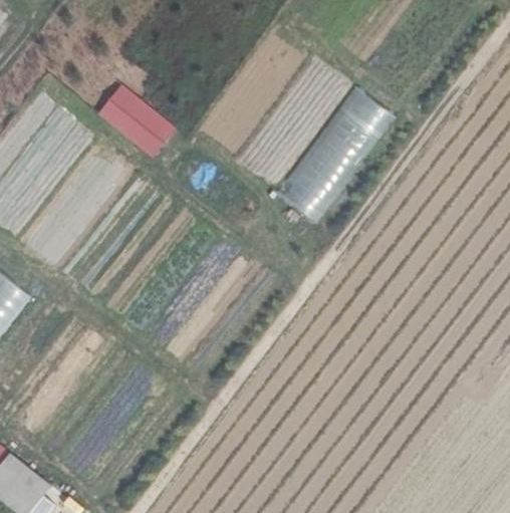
[(278,198),(322,224),(392,109),(347,83),(278,198)]
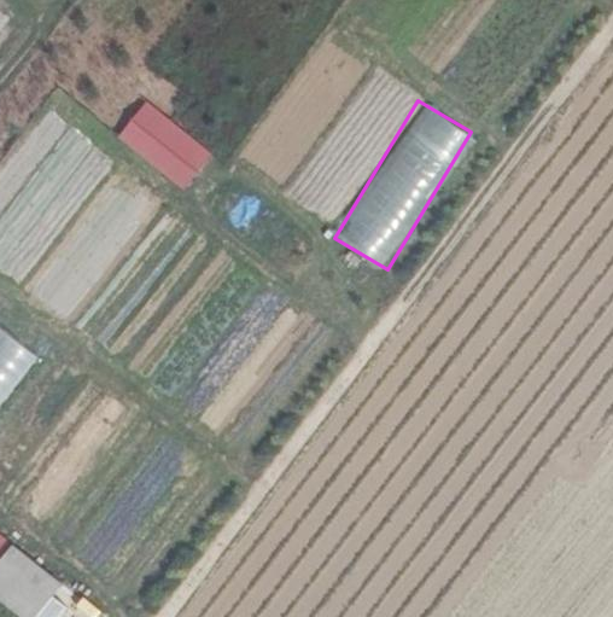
[(182,192),(212,156),(146,102),(116,137),(182,192)]
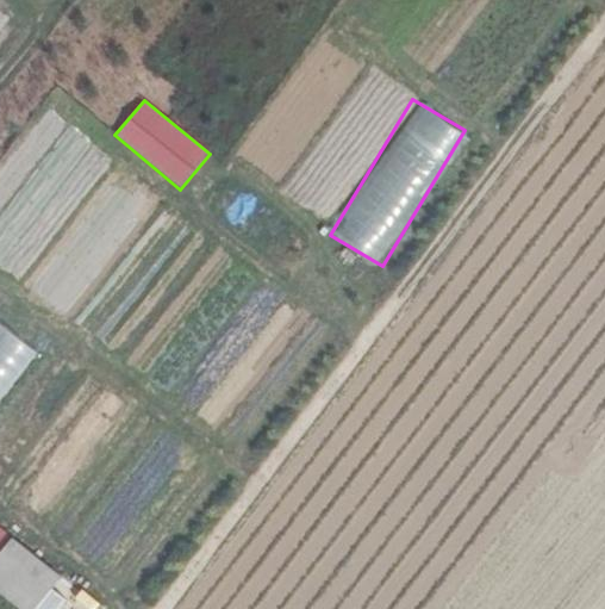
[(0,391),(35,345),(0,319),(0,391)]
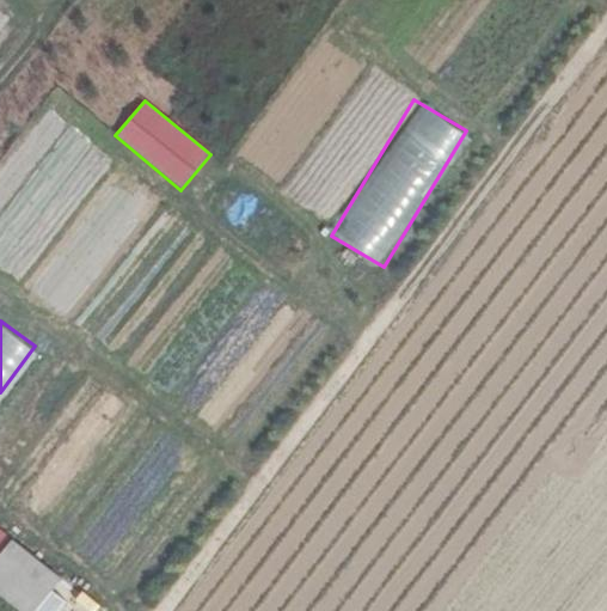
[(55,541),(84,509),(65,492),(36,523),(55,541)]
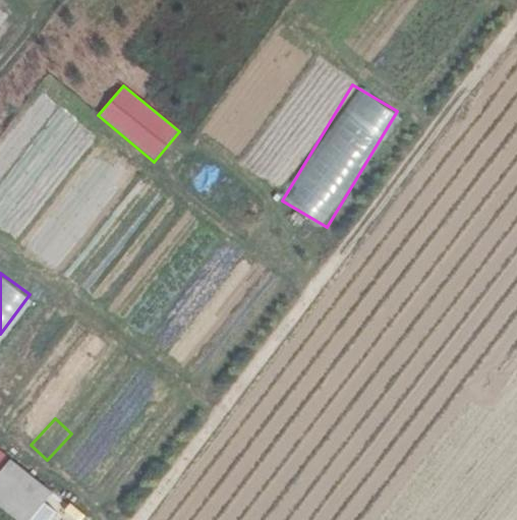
[(0,471),(10,460),(0,452),(0,471)]
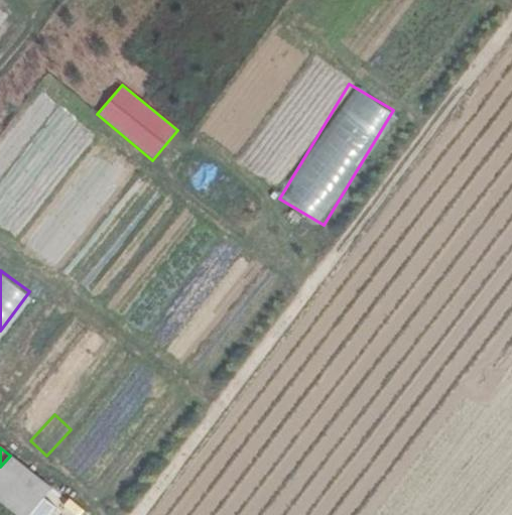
[(10,455),(0,469),(0,502),(17,514),(51,514),(56,509),(44,500),(53,488),(10,455)]
